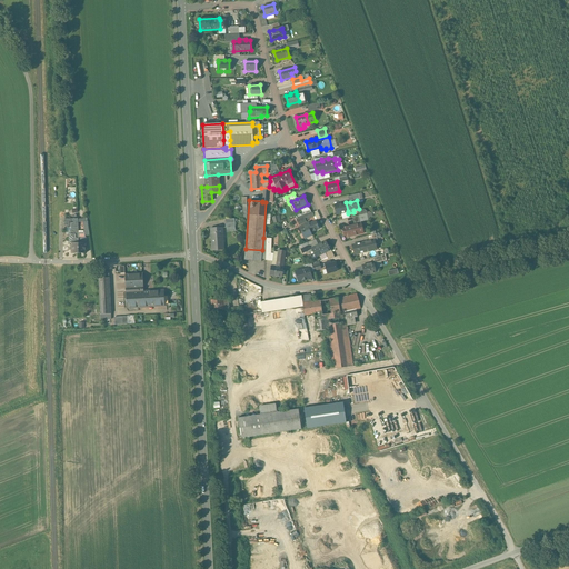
[(346,202),(335,206),(337,215),(348,211),(346,202)]
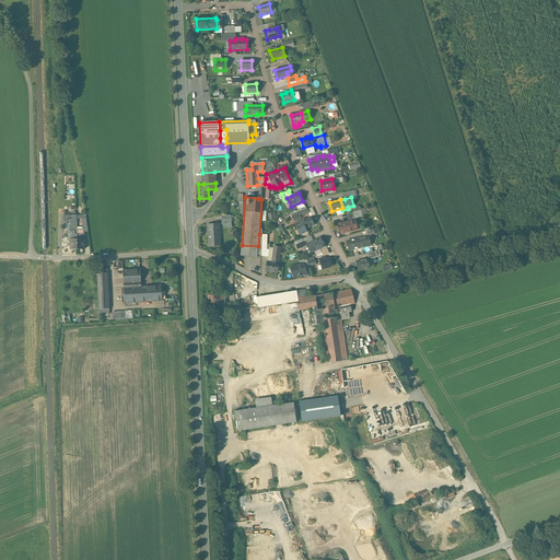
[(299,212),(296,212),(292,216),(295,221),(301,218),(301,217),(308,212),(307,209),(306,209),(301,211),(299,212)]
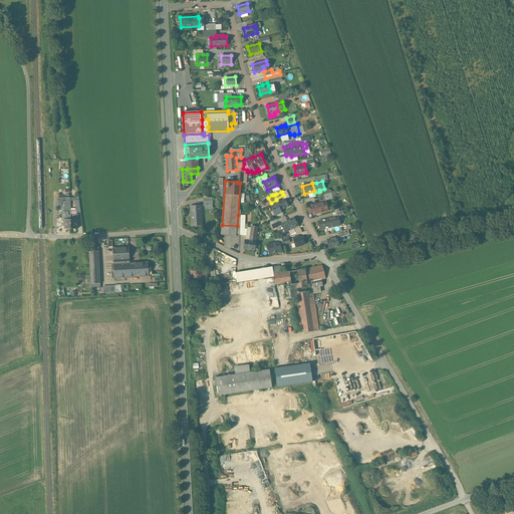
[(336,192),(325,195),(326,201),(338,198),(336,192)]
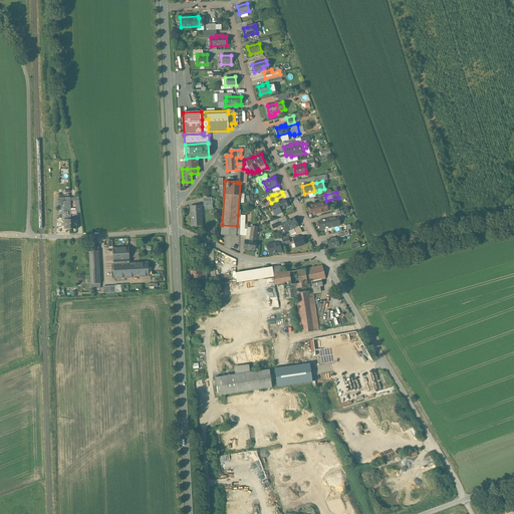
[(284,199),(279,202),(279,201),(276,202),(280,210),(288,206),(284,199)]
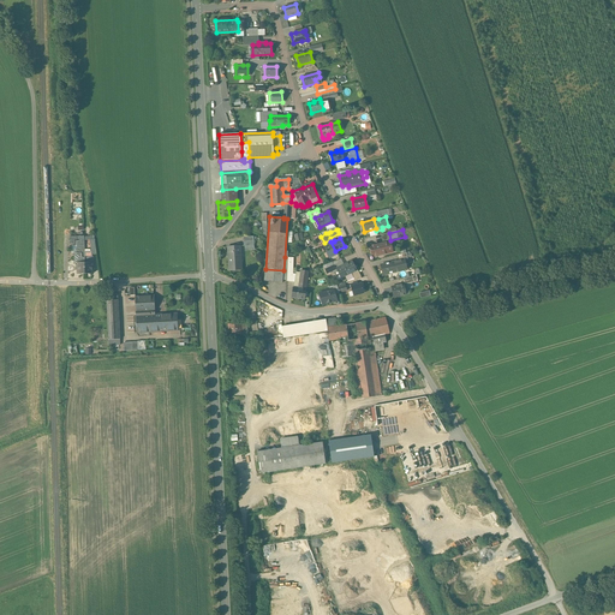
[(390,240),(383,243),(384,251),(386,254),(393,251),(390,240)]
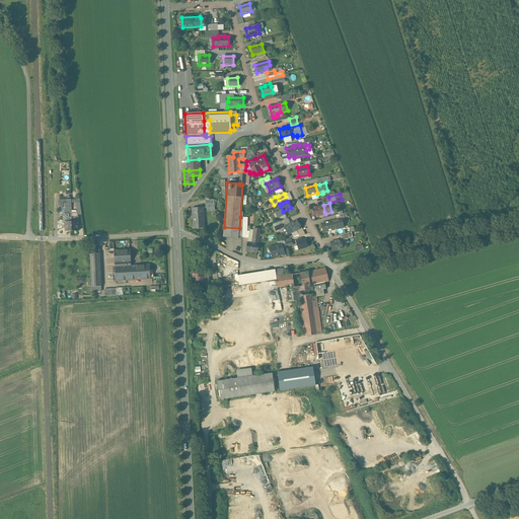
[(279,204),(273,207),(276,213),(277,212),(279,217),(285,214),(283,212),(279,204)]
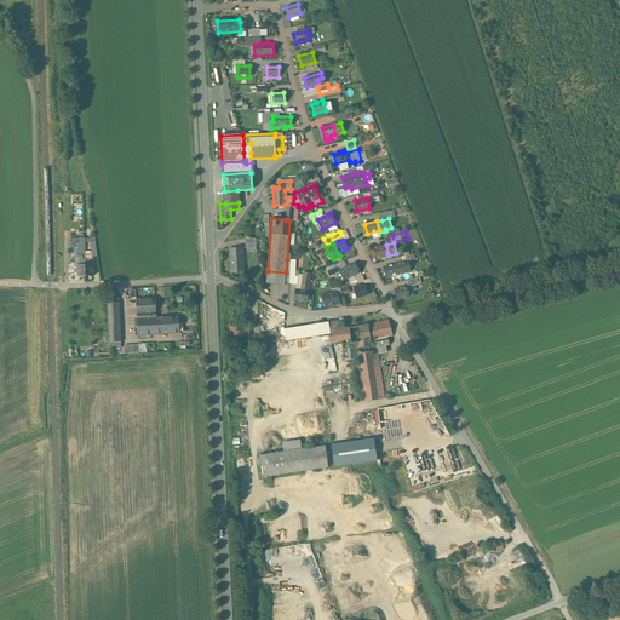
[(386,245),(375,247),(378,256),(388,253),(386,245)]
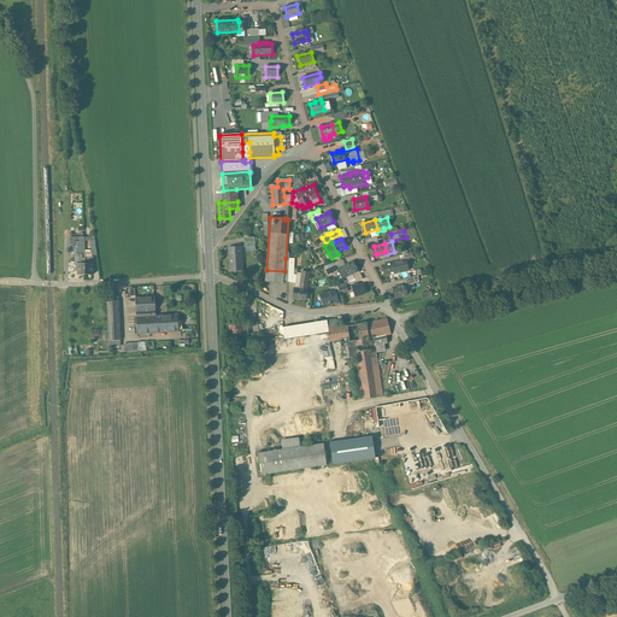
[(241,247),(229,247),(230,272),(242,271),(241,247)]
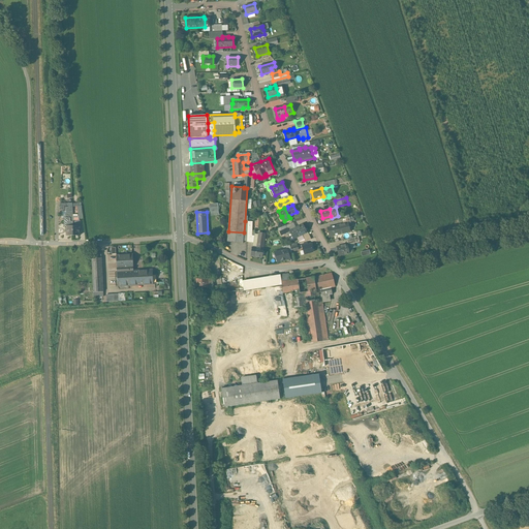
[(73,213),(66,213),(66,218),(64,218),(64,227),(67,227),(66,236),(73,236),(73,222),(73,219),(73,213)]
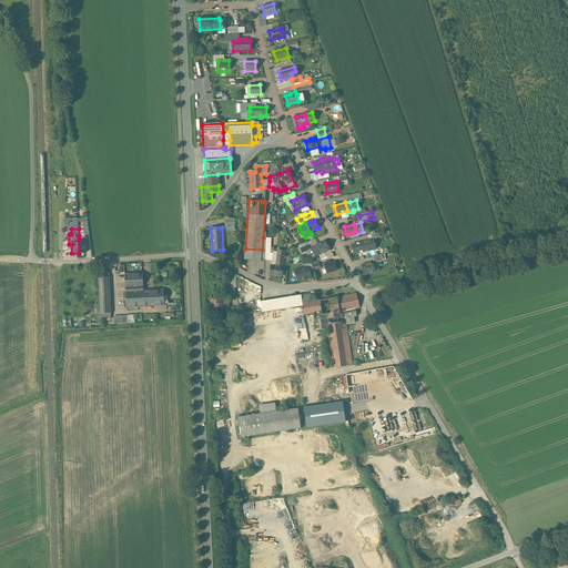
[(367,241),(363,242),(365,252),(376,249),(374,240),(367,241)]
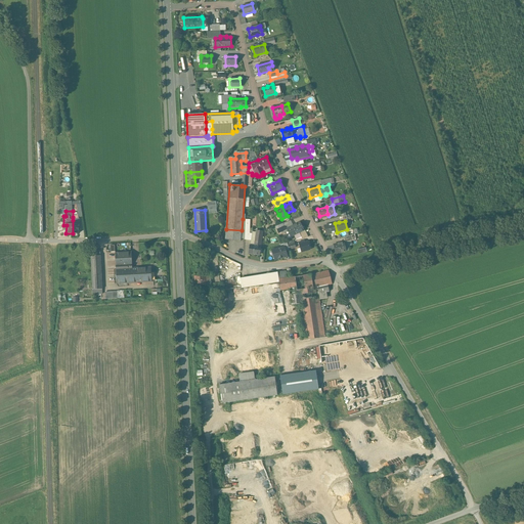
[(300,222),(288,228),(292,236),(299,232),(304,230),(300,222)]
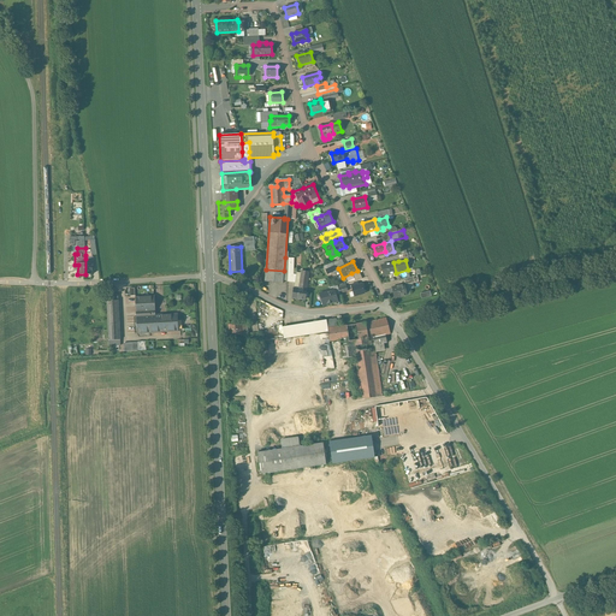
[(394,262),(381,265),(384,276),(396,273),(394,262)]
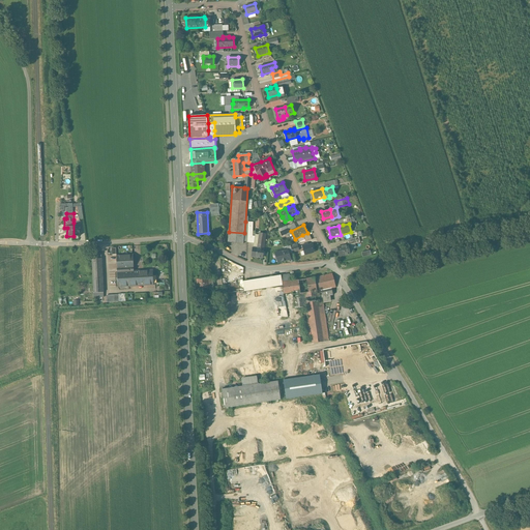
[(244,233),(229,232),(228,242),(243,243),(244,241),(244,233)]
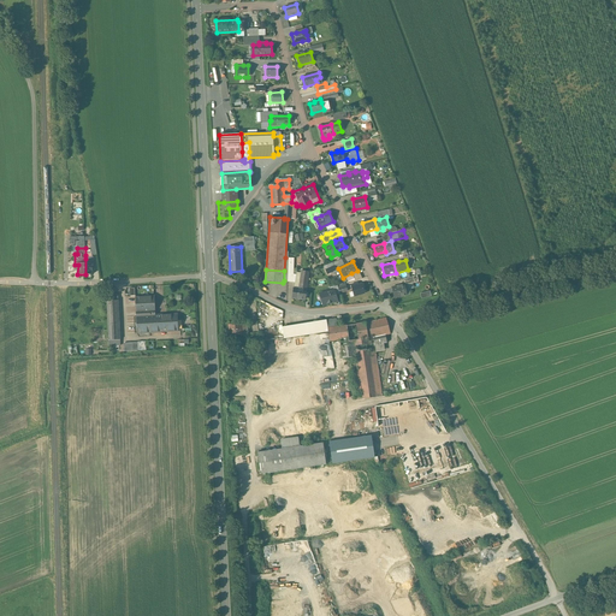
[(357,271),(351,273),(355,280),(362,278),(357,270),(357,271)]
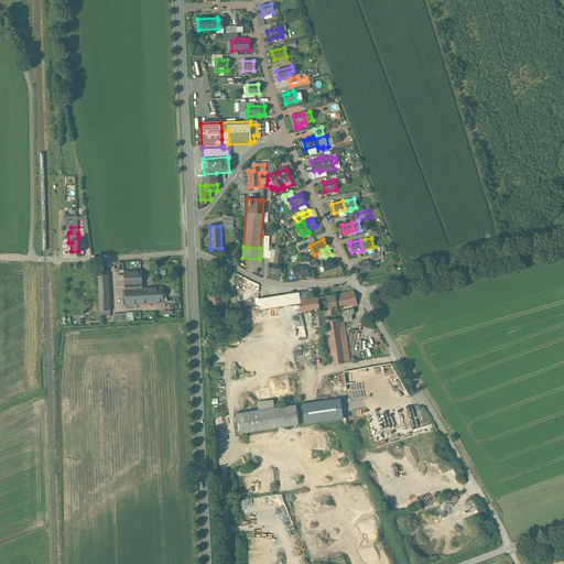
[(275,249),(273,264),(269,263),(268,273),(279,274),(282,250),(275,249)]
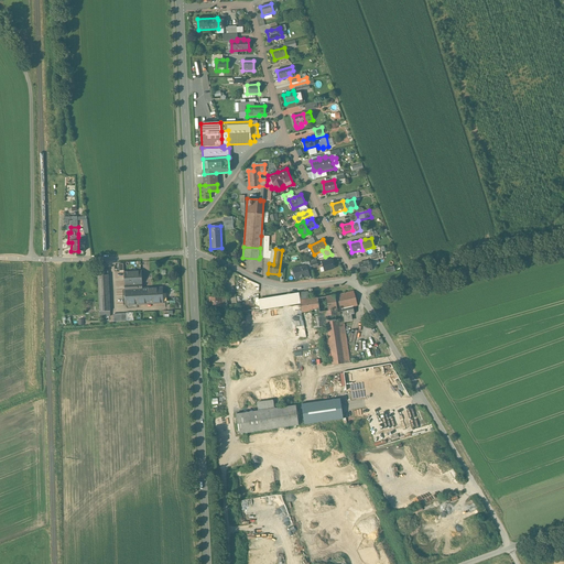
[(382,252),(370,255),(371,261),(383,259),(382,252)]
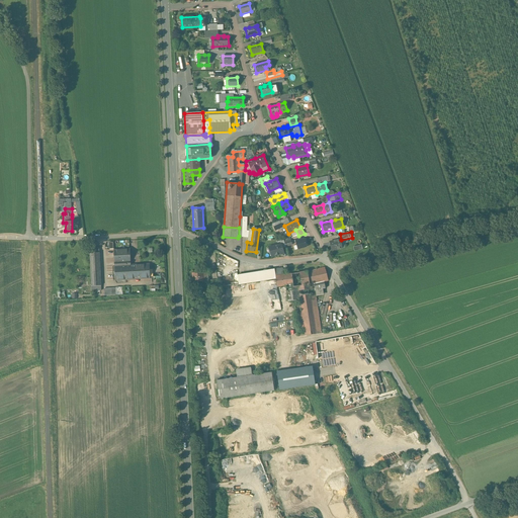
[(305,239),(299,240),(299,238),(295,240),(297,249),(307,246),(305,239)]
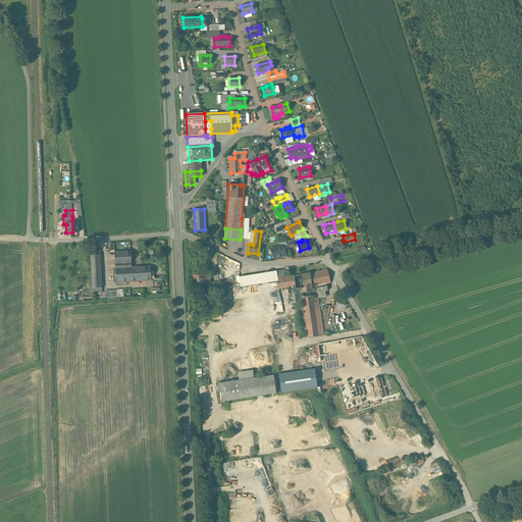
[(343,242),(332,245),(334,253),(345,250),(343,242)]
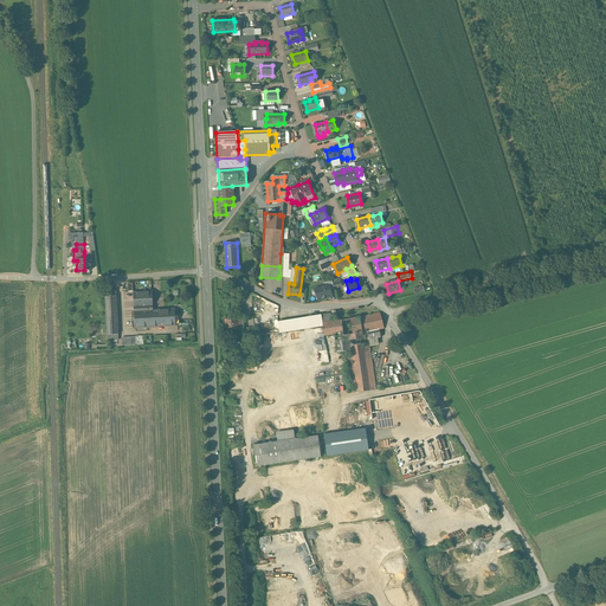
[(329,285),(315,289),(317,300),(331,296),(330,289),(329,285)]
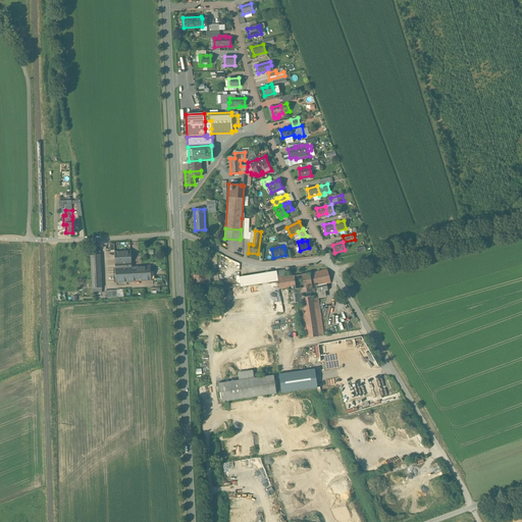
[(131,251),(115,252),(116,282),(142,280),(151,280),(150,266),(132,267),(131,251)]
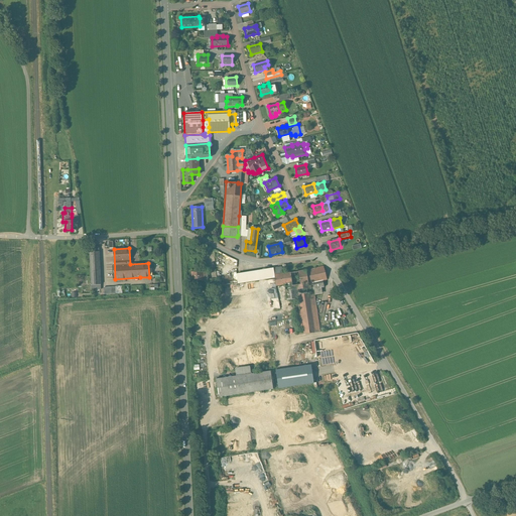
[(97,252),(90,252),(91,284),(99,284),(97,252)]
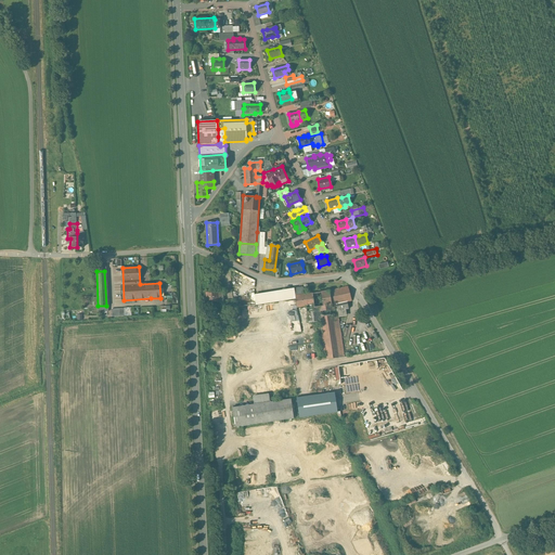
[(348,286),(330,291),(332,305),(334,305),(336,305),(346,302),(351,300),(348,286)]
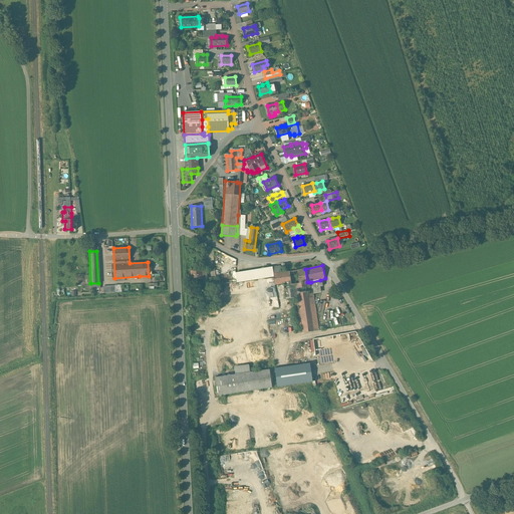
[(272,267),(235,273),(237,282),(274,276),(273,274),(272,267)]
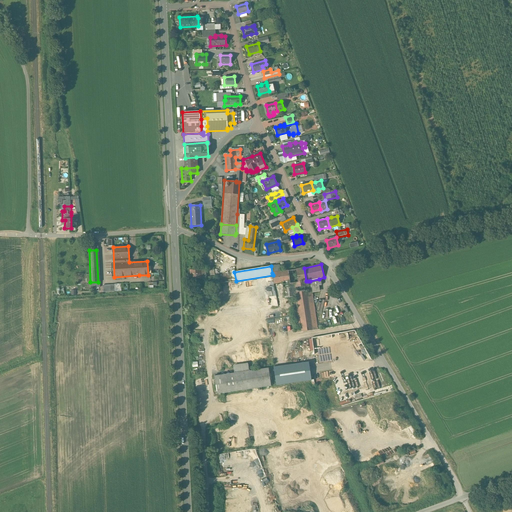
[(281,272),(272,273),(273,275),(274,283),(282,282),(289,281),(290,284),(306,281),(304,268),(281,272)]
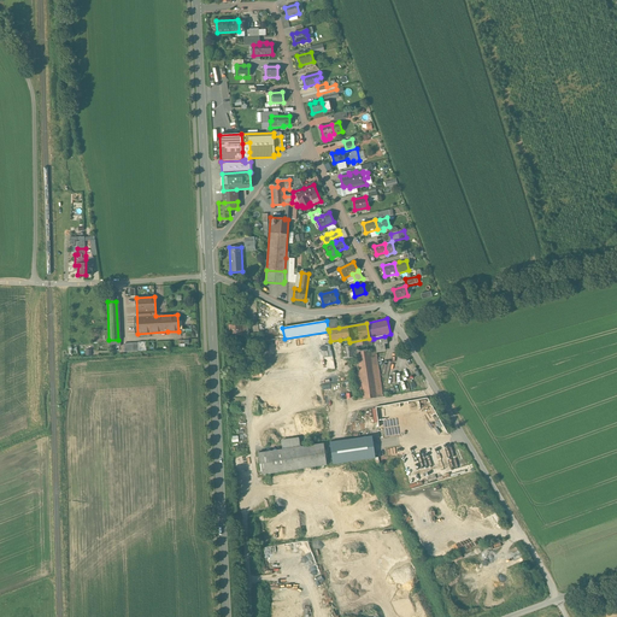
[(241,324),(229,325),(229,330),(229,336),(234,336),(234,338),(238,338),(238,336),(242,335),(241,325),(241,324)]
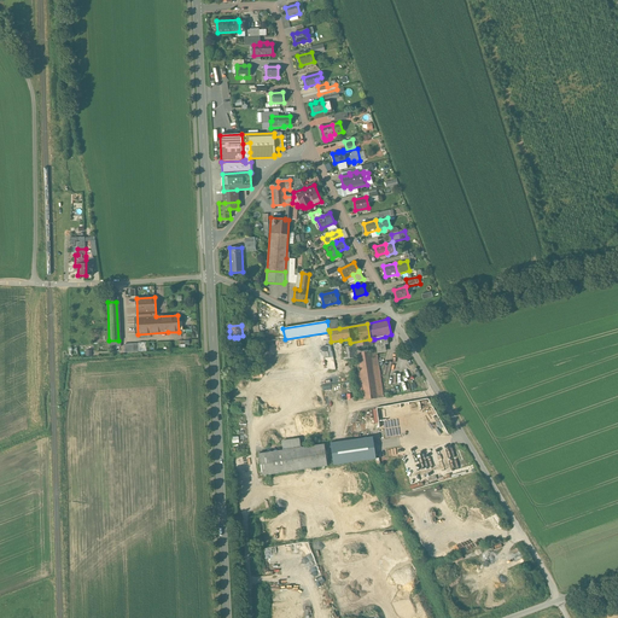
[(349,339),(340,340),(344,360),(351,359),(350,343),(349,339)]
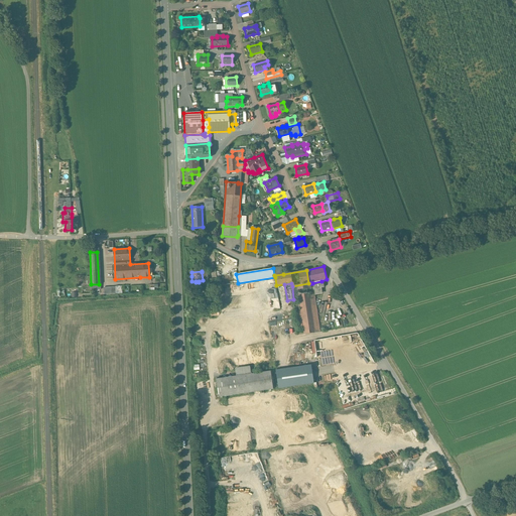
[(298,335),(315,333),(319,332),(313,287),(312,283),(310,283),(308,283),(292,286),(293,299),(297,327),(298,335)]
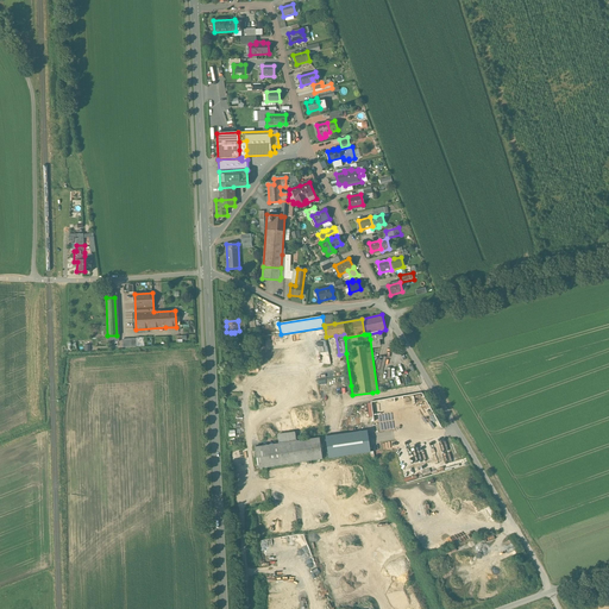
[(368,418),(371,416),(371,422),(376,422),(375,414),(377,414),(377,401),(366,402),(368,418)]
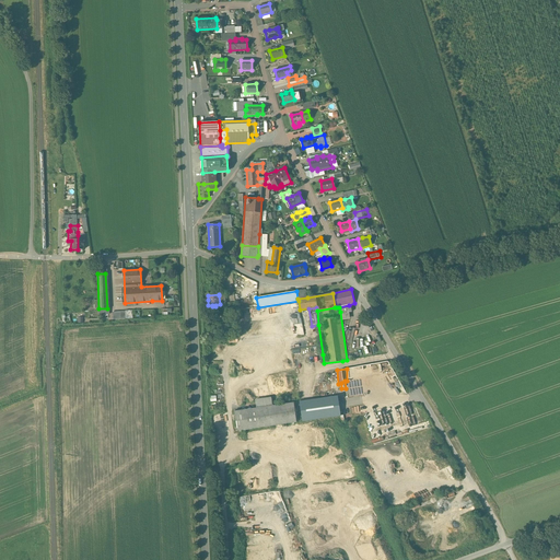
[(271,399),(255,401),(256,408),(234,411),(237,431),(350,415),(347,388),(339,389),(329,391),(325,392),(326,398),(272,406),(271,399)]
